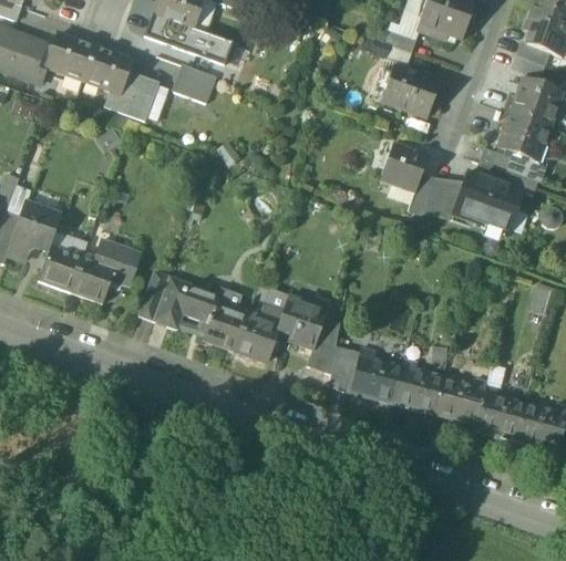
[(0,0),(0,13),(17,19),(21,4),(9,0),(0,0)]
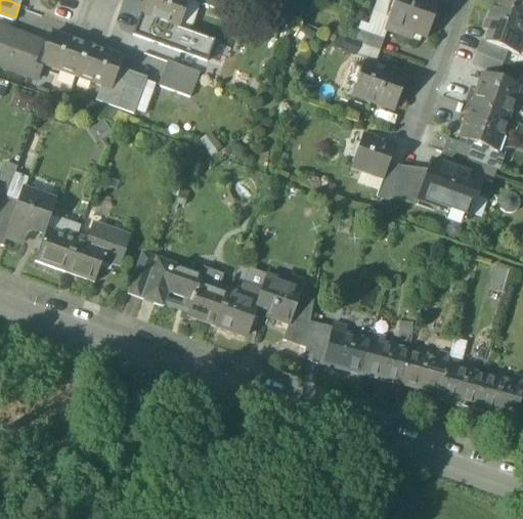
[(144,0),(141,11),(178,25),(187,0),(144,0)]
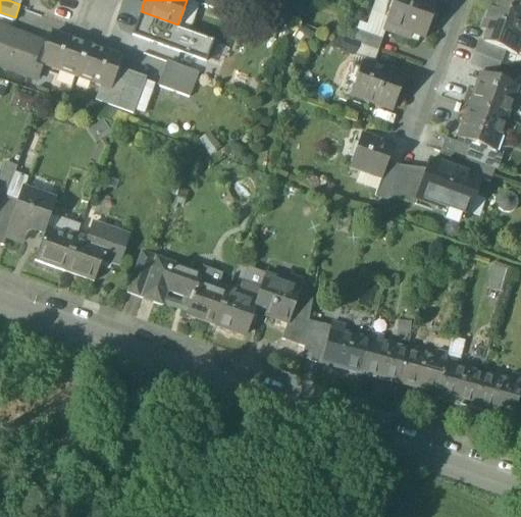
[(438,4),(427,0),(394,0),(385,27),(412,37),(413,32),(426,37),(438,4)]
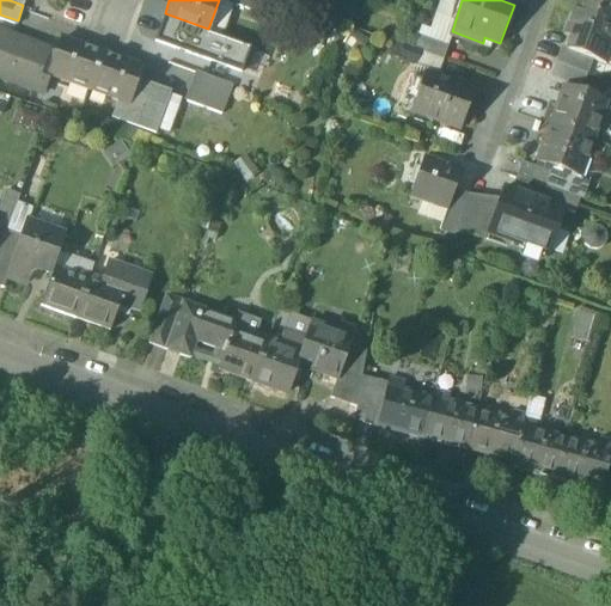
[(576,0),(576,1),(610,14),(610,0),(576,0)]
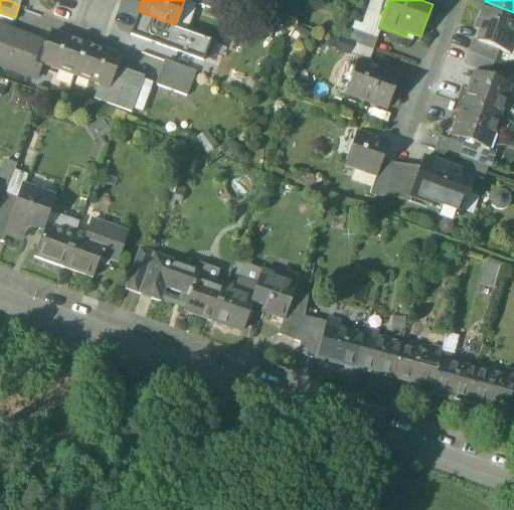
[(513,12),(485,1),(476,26),(480,27),(476,38),(499,46),(510,50),(513,40),(513,12)]
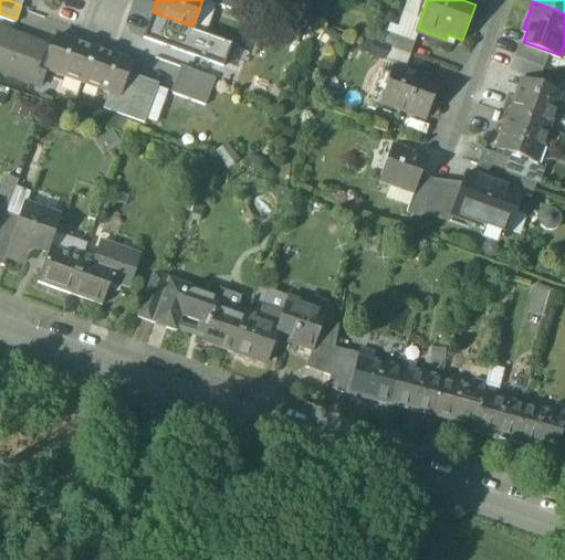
[(232,41),(192,27),(153,12),(144,34),(223,63),(232,41)]
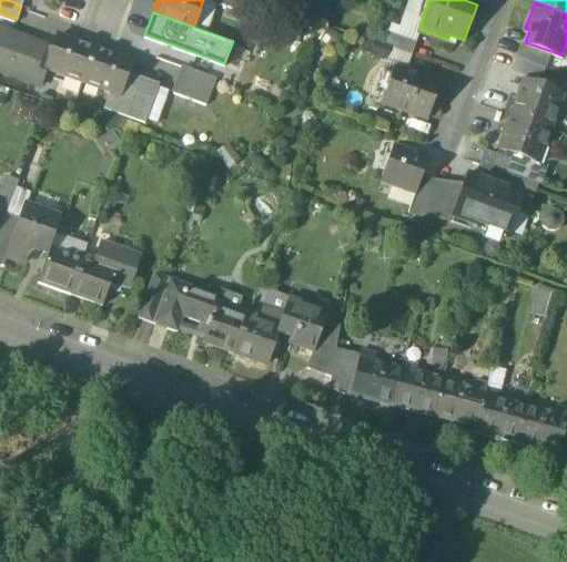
[(44,42),(0,26),(0,67),(40,82),(43,72),(36,69),(44,42)]
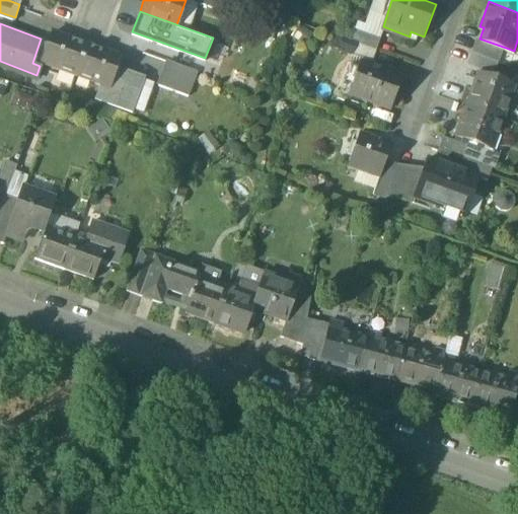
[(382,37),(355,26),(351,38),(359,41),(378,48),(382,37)]
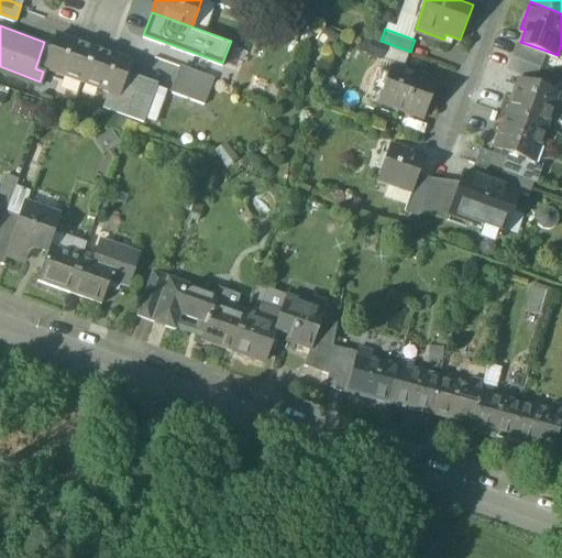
[(95,45),(57,32),(45,66),(83,79),(95,45)]
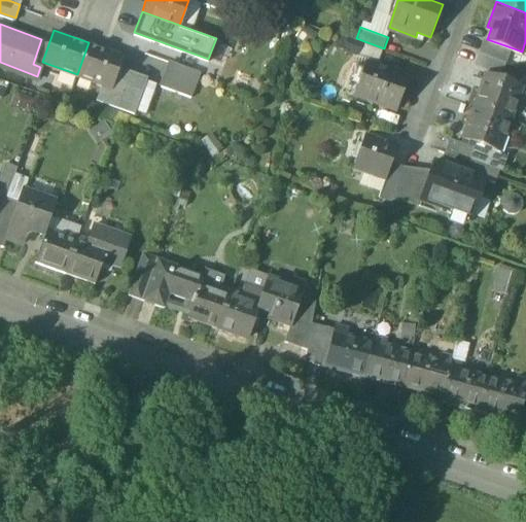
[(487,39),(486,38),(482,51),(505,60),(511,47),(487,39)]
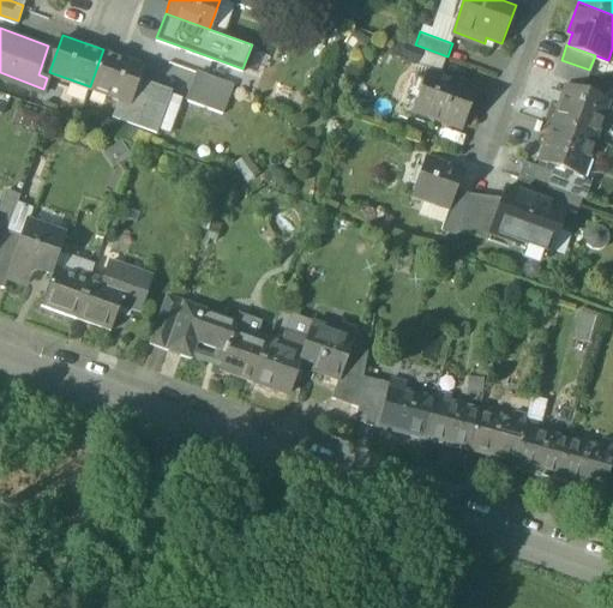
[(448,56),(425,48),(419,61),(443,70),(448,56)]
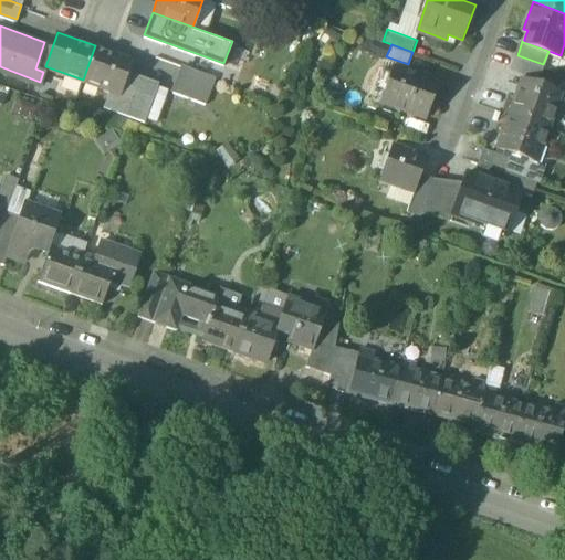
[(95,45),(83,80),(111,88),(121,93),(128,72),(133,59),(95,45)]
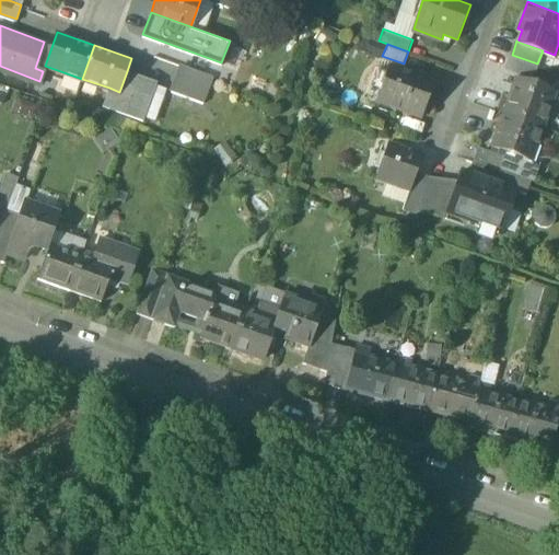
[(537,64),(512,55),(507,68),(519,72),(517,77),(531,81),(537,64)]
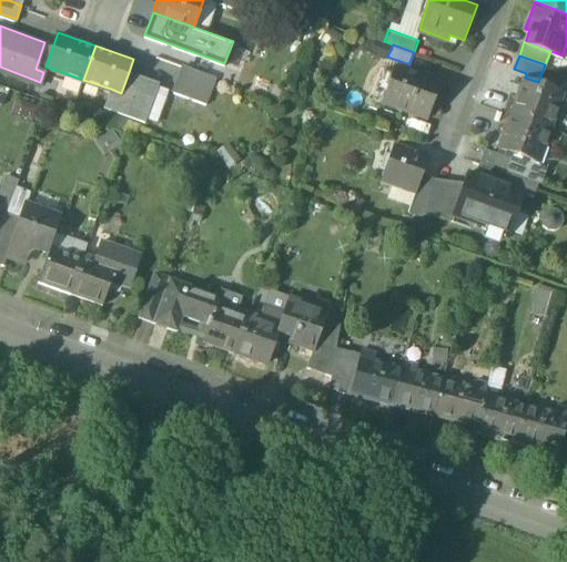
[(218,75),(184,63),(174,91),(208,103),(218,75)]
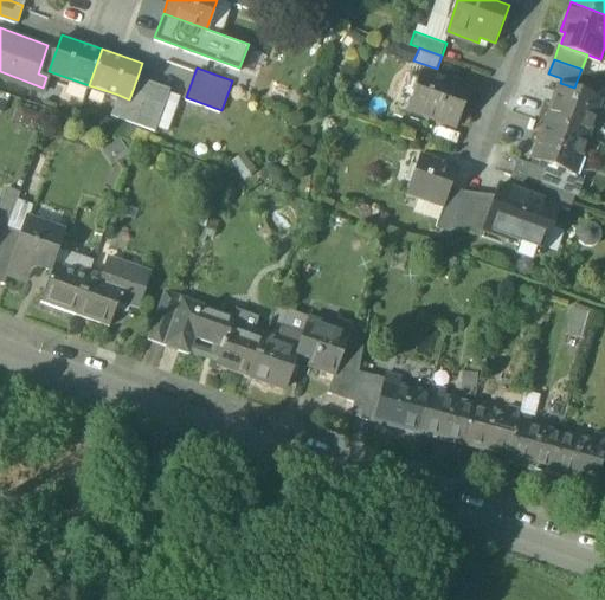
[(470,88),(424,71),(409,110),(455,127),(470,88)]
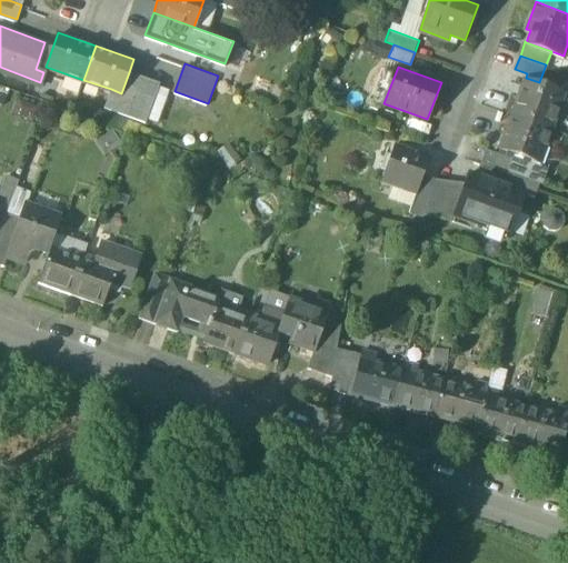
[(161,81),(138,72),(138,76),(129,72),(121,93),(111,89),(105,107),(147,121),(161,81)]
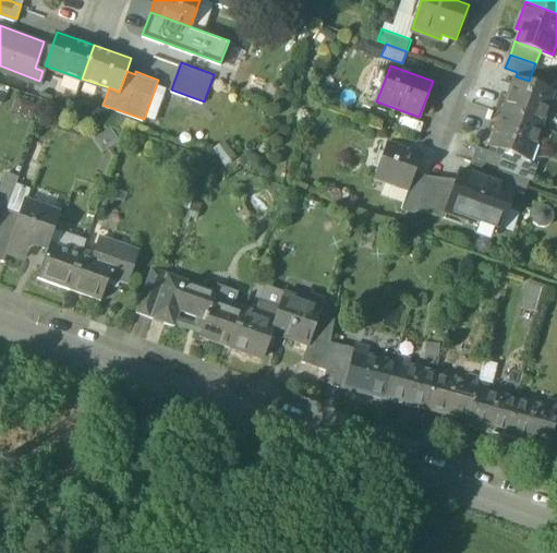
[(529,81),(516,76),(504,111),(541,124),(546,107),(541,106),(547,87),(529,81)]
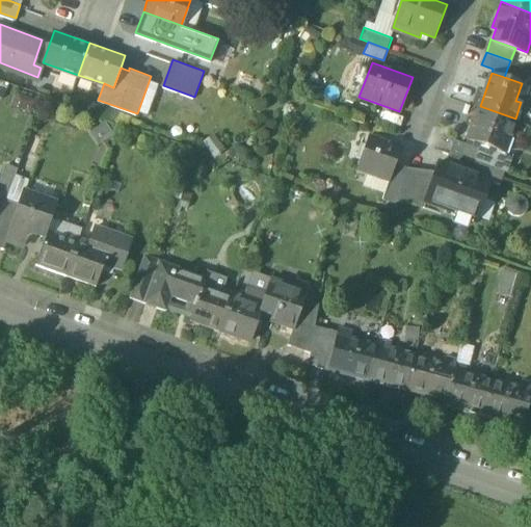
[(515,119),(480,106),(468,139),(481,143),(498,150),(503,134),(509,136),(515,119)]
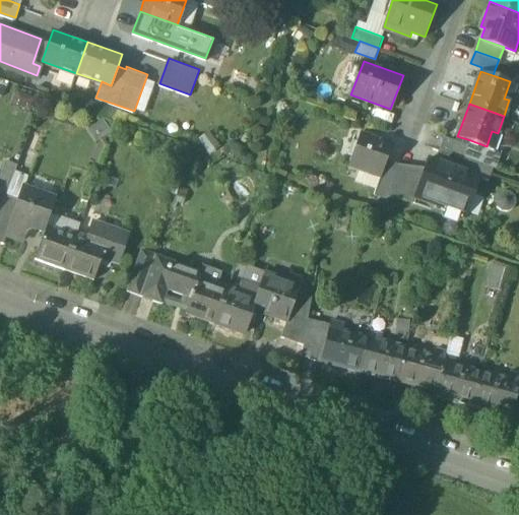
[(391,143),(360,131),(348,163),(360,167),(380,174),(381,174),(385,162),(391,143)]
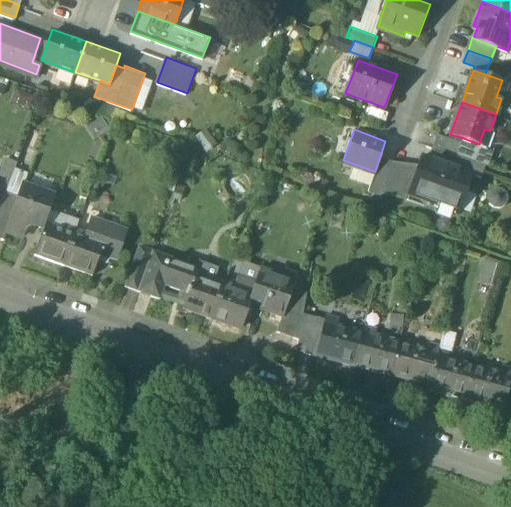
[(457,154),(463,138),(439,130),(434,145),(457,154)]
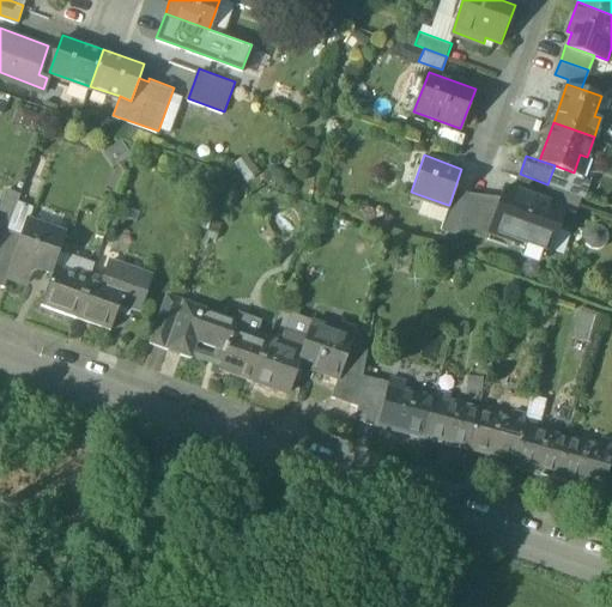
[(547,199),(506,184),(498,206),(490,230),(492,230),(550,250),(565,207),(565,206),(547,199)]
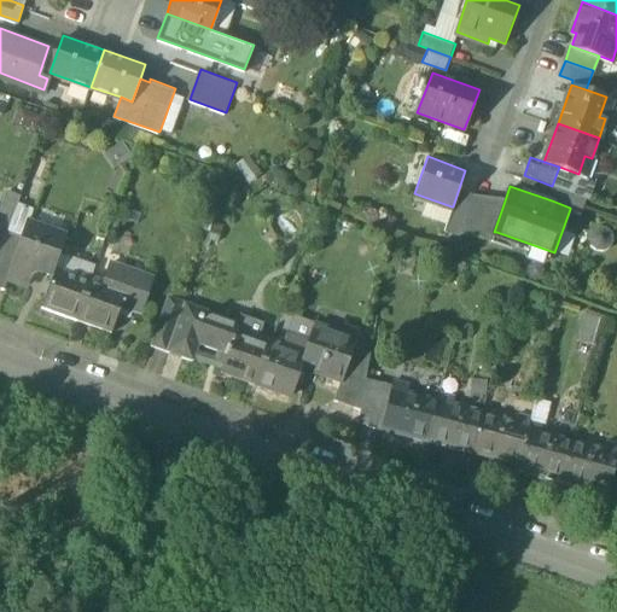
[(586,197),(557,187),(552,200),(570,208),(570,209),(580,213),(586,197)]
